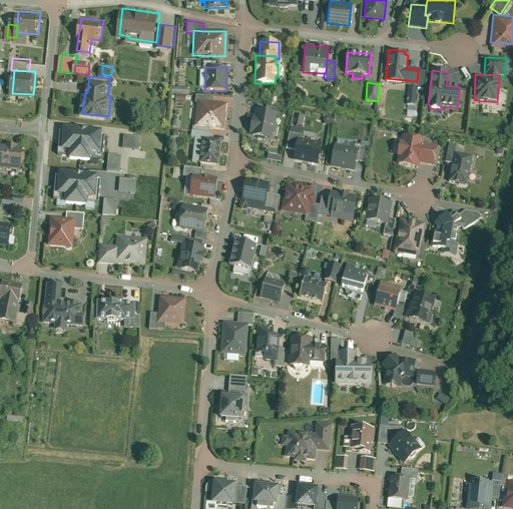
[(197,102),(195,126),(223,129),(226,104),(212,102),(197,100),(197,102)]
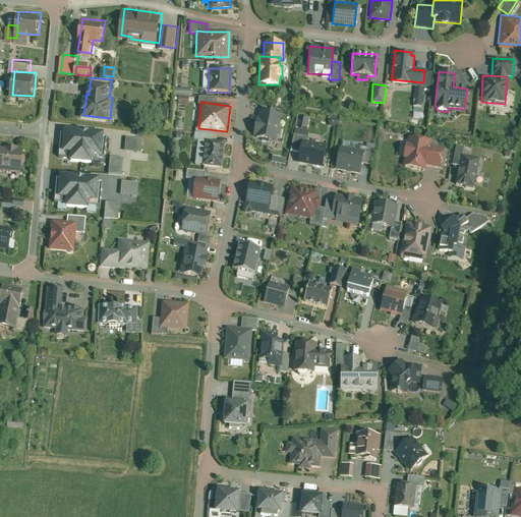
[(168,107),(155,106),(154,117),(167,118),(168,107)]
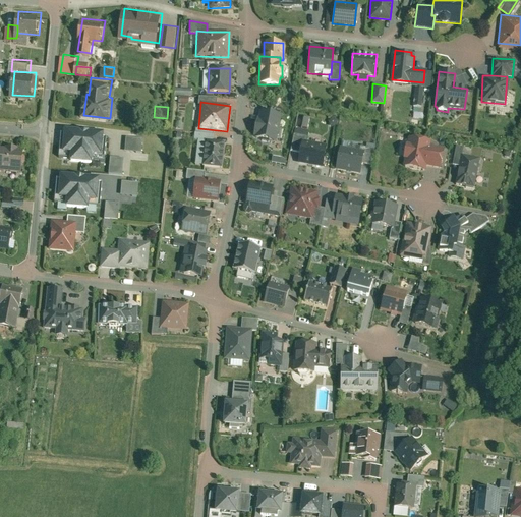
[(424,117),(419,109),(412,113),(416,121),(424,117)]
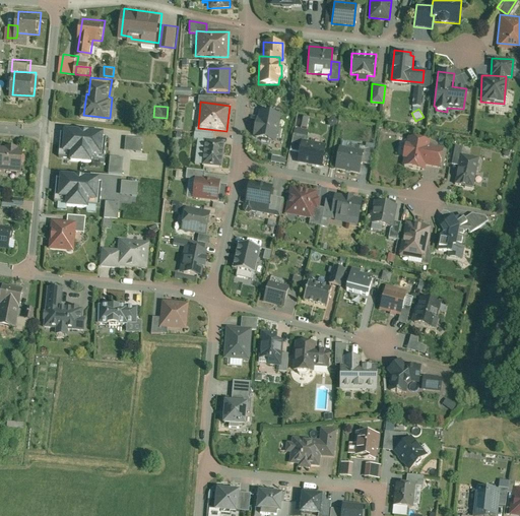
[(275,142),(279,115),(258,112),(257,118),(255,117),(253,132),(254,133),(254,138),(275,142)]
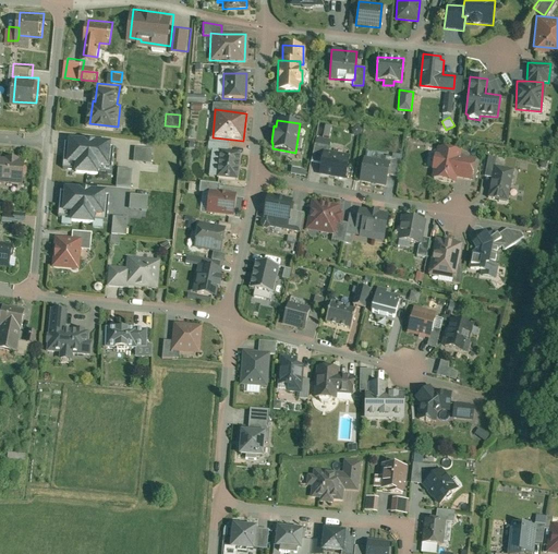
[(320,134),(330,135),(331,123),(322,123),(320,134)]
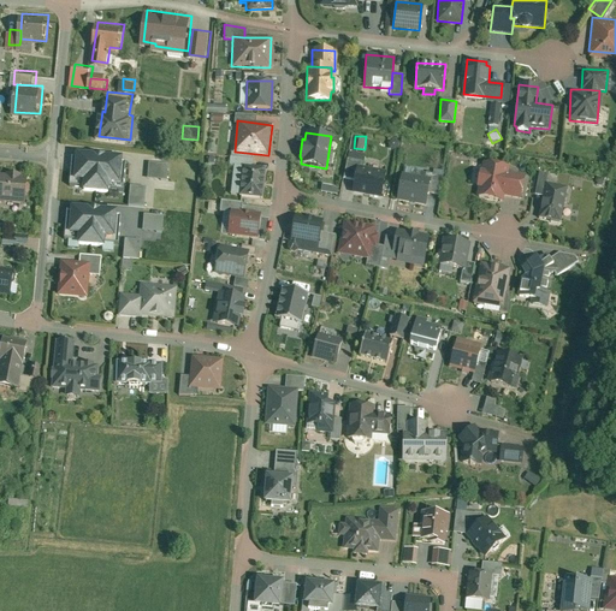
[(356,166),(362,167),(365,154),(350,152),(348,167),(356,168),(356,166)]
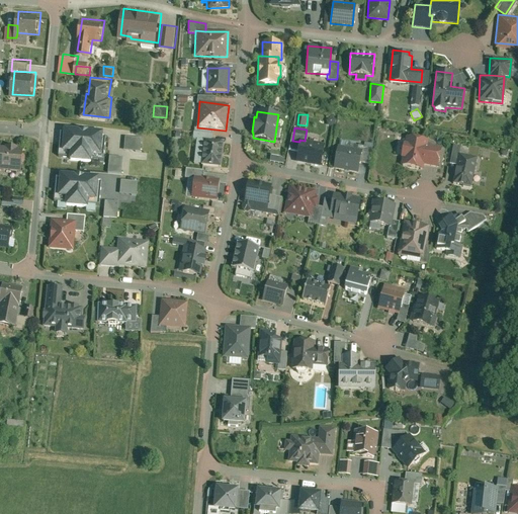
[(105,134),(60,130),(58,153),(69,154),(69,159),(91,161),(91,156),(103,157),(105,134)]
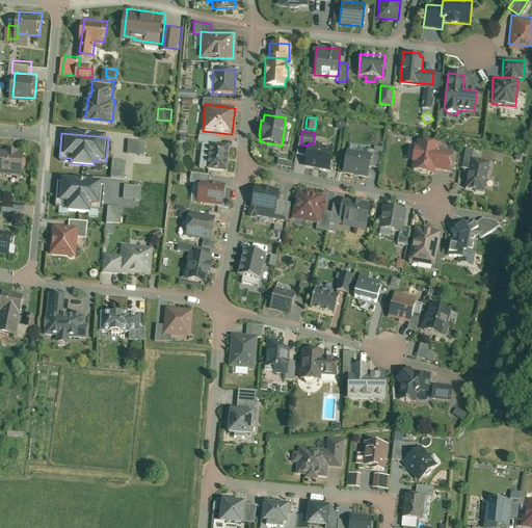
[(141,153),(141,138),(125,138),(125,153),(141,153)]
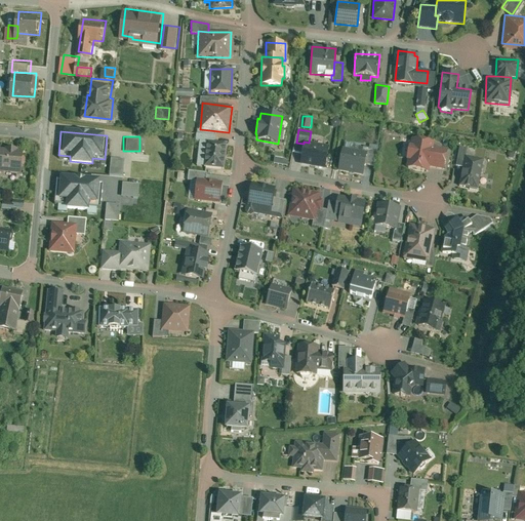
[(434,143),(411,138),(410,144),(409,144),(406,161),(407,161),(406,167),(429,171),(430,168),(443,170),(447,149),(434,147),(434,143)]
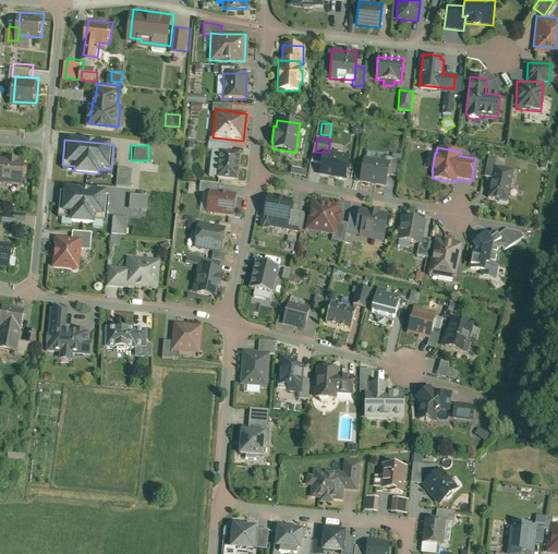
[(237,179),(240,153),(226,152),(218,151),(216,177),(237,179)]
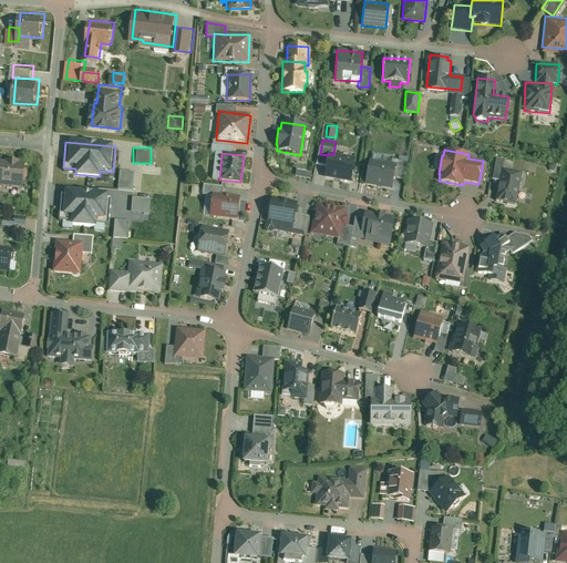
[(323,177),(350,182),(356,159),(333,154),(328,153),(328,155),(323,177)]
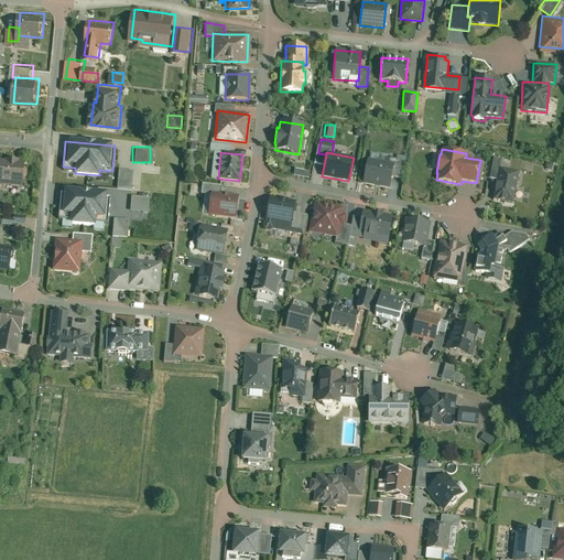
[(9,157),(0,155),(0,159),(0,180),(26,183),(29,159),(23,158),(23,157),(9,155),(9,157)]
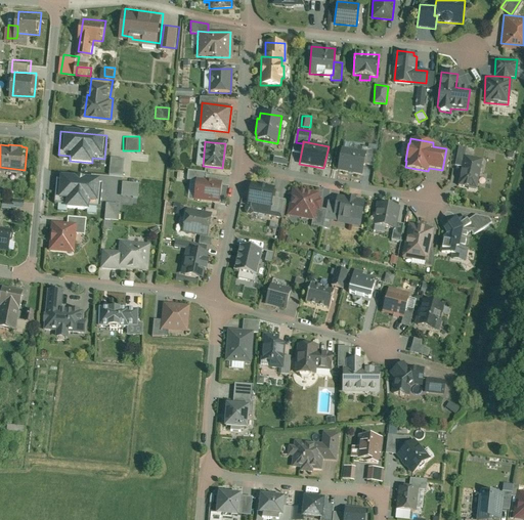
[(366,153),(364,164),(374,166),(377,150),(362,147),(361,152),(366,153)]
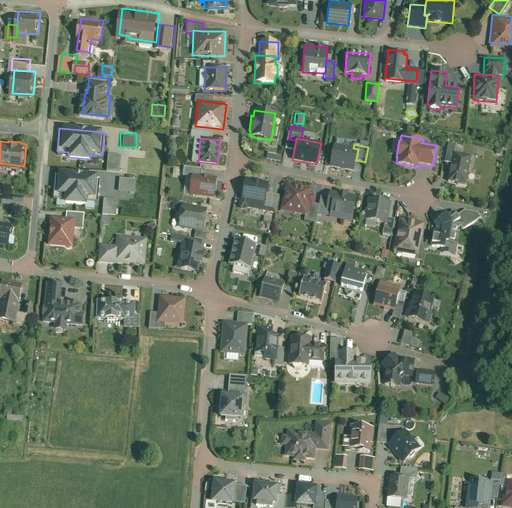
[(444,162),(451,163),(453,153),(454,153),(456,145),(447,144),(444,162)]
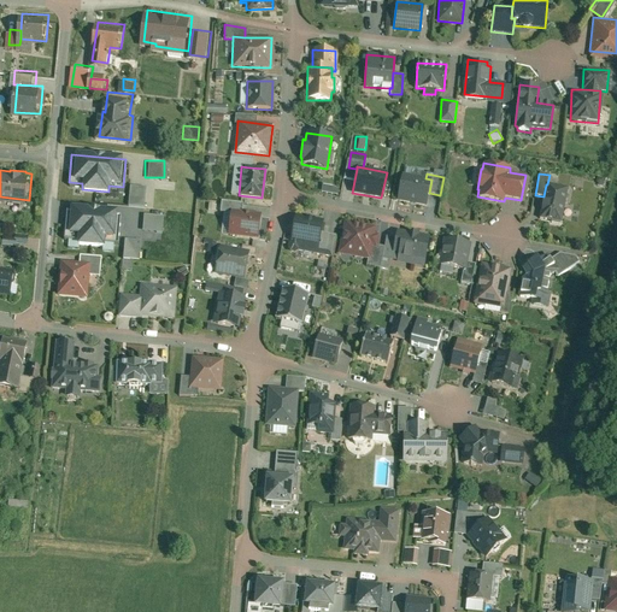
[(425,178),(403,175),(398,200),(427,206),(429,193),(432,180),(425,178)]
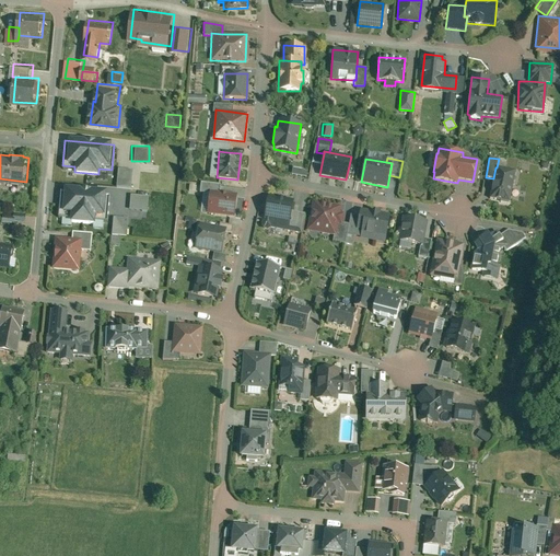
[(304,174),(305,169),(291,165),(289,171),(304,174)]
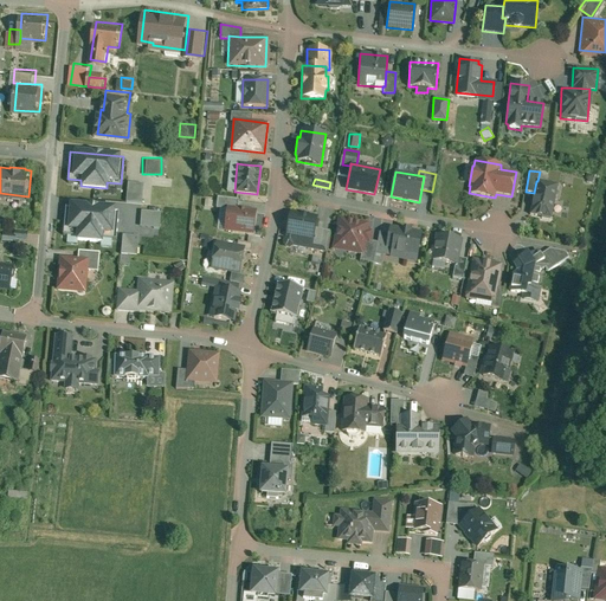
[(139,201),(141,181),(124,180),(123,199),(139,201)]
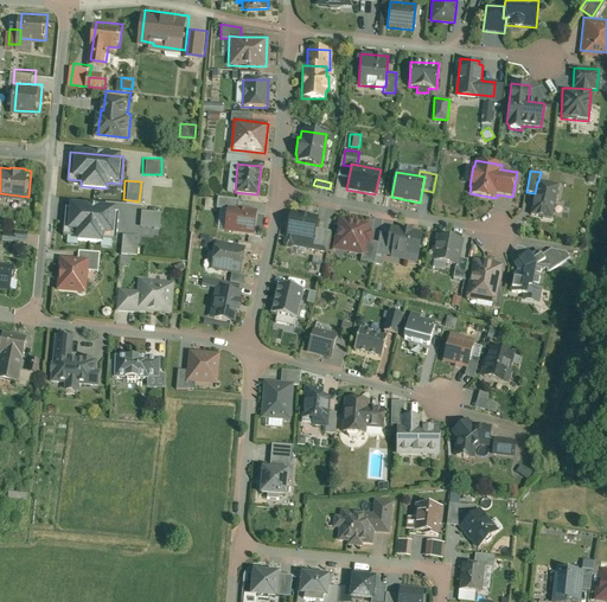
[(538,181),(537,181),(535,193),(530,215),(553,219),(558,185),(538,181)]
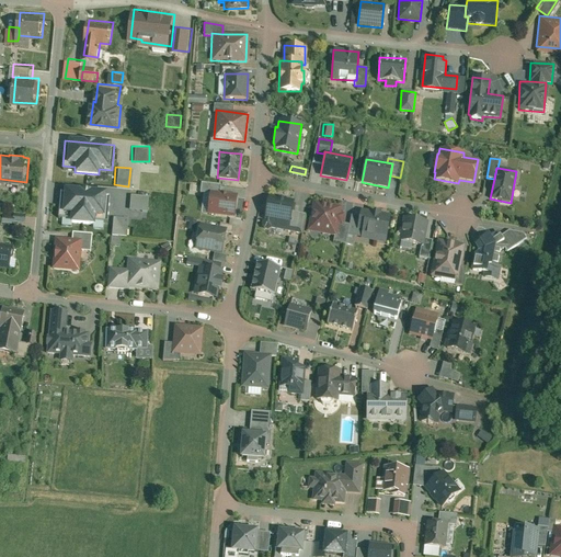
[(209,191),(219,192),(220,184),(193,182),(192,191),(209,192),(209,191)]
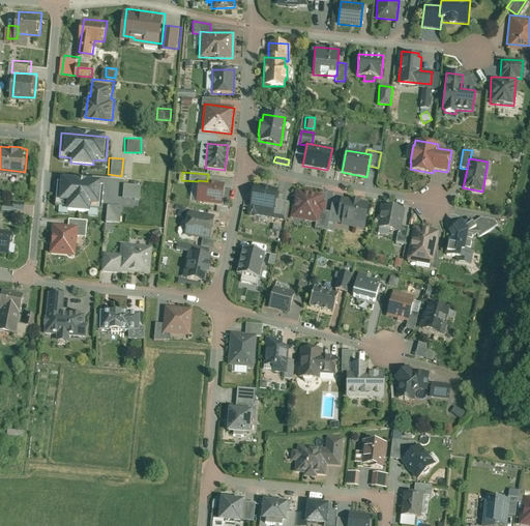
[(104,181),(57,177),(55,201),(66,202),(65,207),(88,209),(89,204),(101,205),(104,181)]
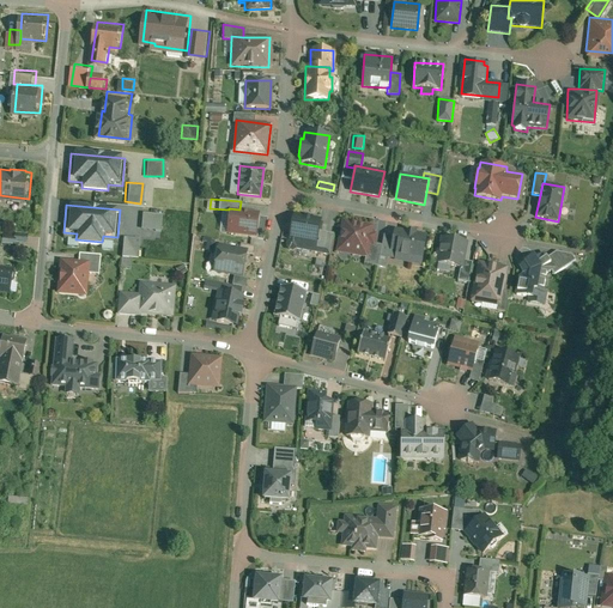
[(229,210),(226,233),(255,236),(259,211),(240,210),(229,208),(229,210)]
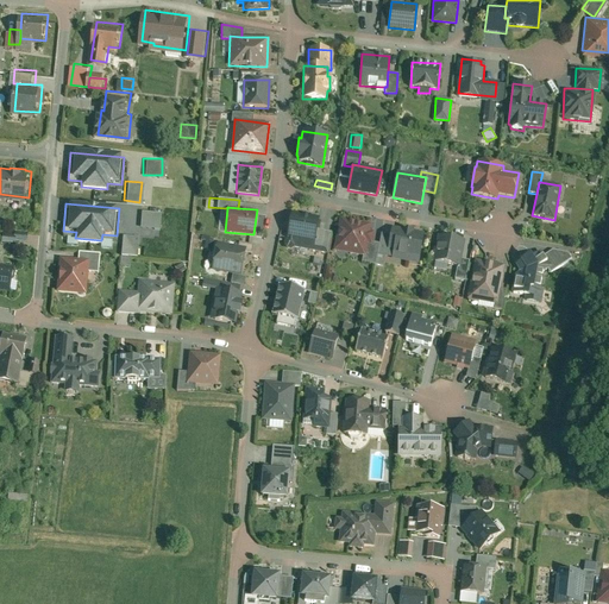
[(159,227),(162,212),(139,208),(137,225),(159,227)]
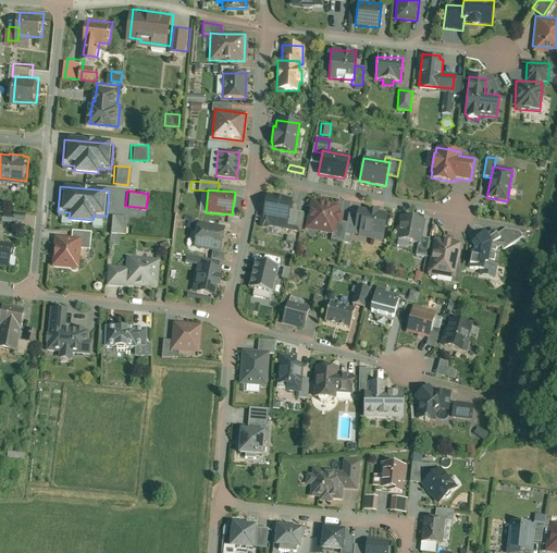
[(292,199),(267,194),(262,216),(287,221),(288,219),(291,208),(292,199)]
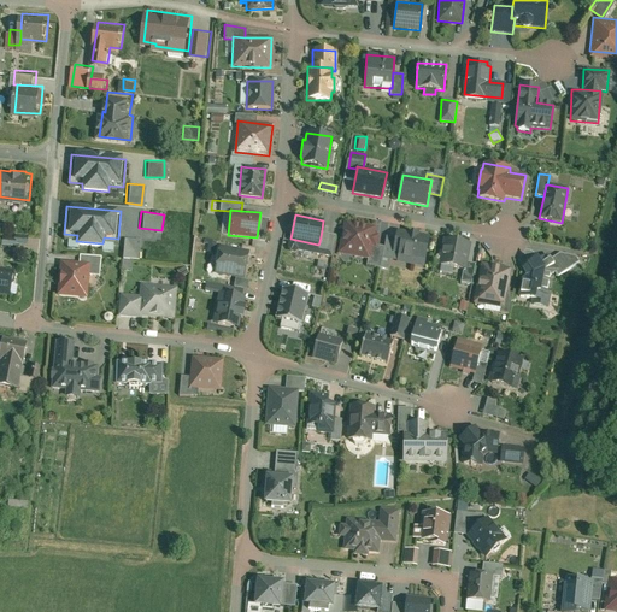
[(376,248),(376,246),(378,235),(375,234),(376,227),(342,219),(336,254),(368,260),(370,260),(372,248),(376,248)]
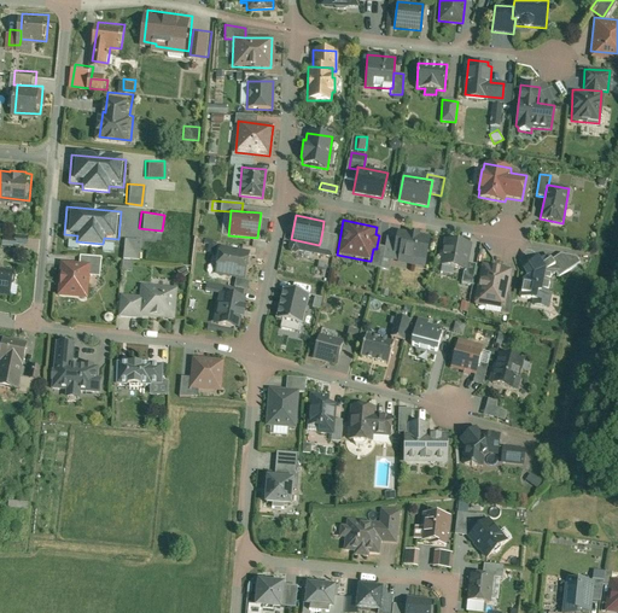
[(325,231),(322,231),(320,243),(325,244),(322,255),(332,256),(336,237),(324,234),(325,231)]
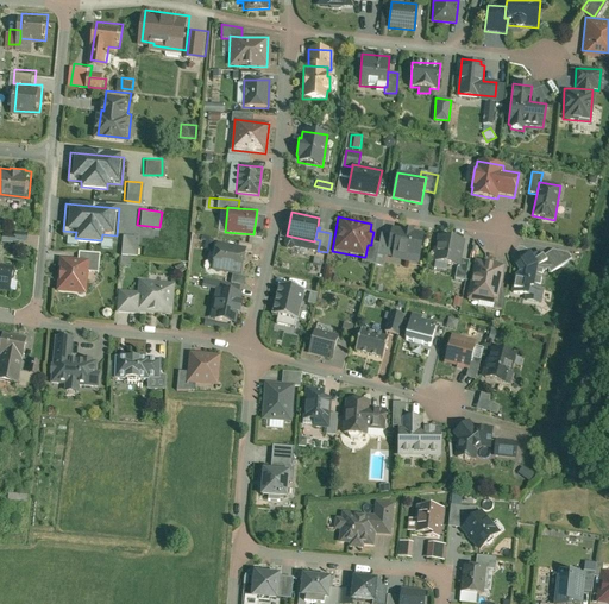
[(424,233),(391,227),(390,234),(388,247),(393,249),(391,257),(418,262),(424,233)]
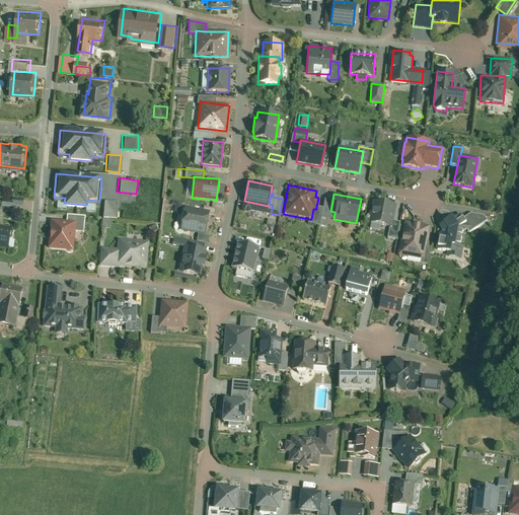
[(115,216),(117,200),(102,198),(100,215),(115,216)]
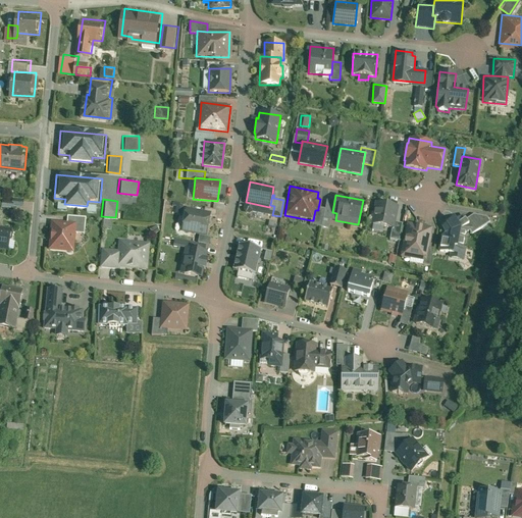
[(323,218),(335,220),(336,213),(332,212),(334,201),(326,199),(324,209),(323,218)]
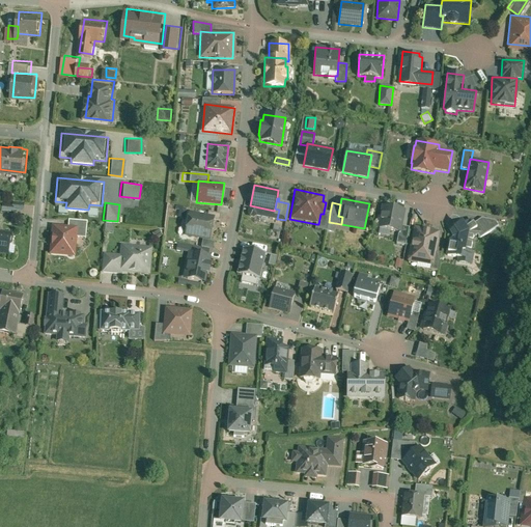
[(404,209),(382,204),(378,227),(398,231),(400,231),(401,226),(404,209)]
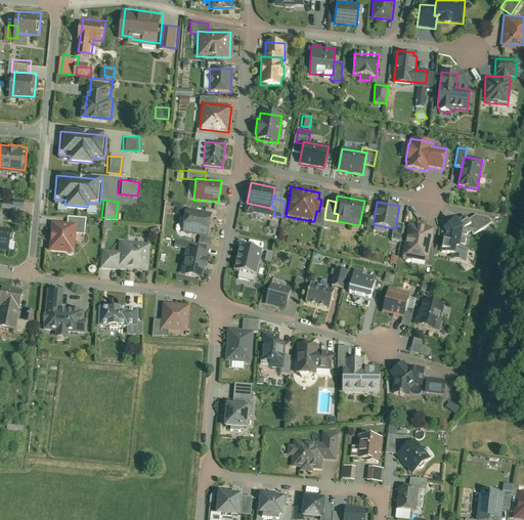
[(181,231),(207,237),(211,216),(212,213),(204,211),(187,208),(181,231)]
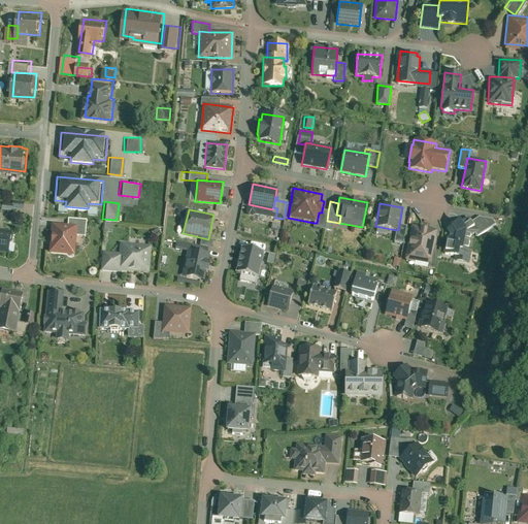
[(206,209),(205,213),(213,215),(212,218),(217,218),(218,213),(206,209)]
